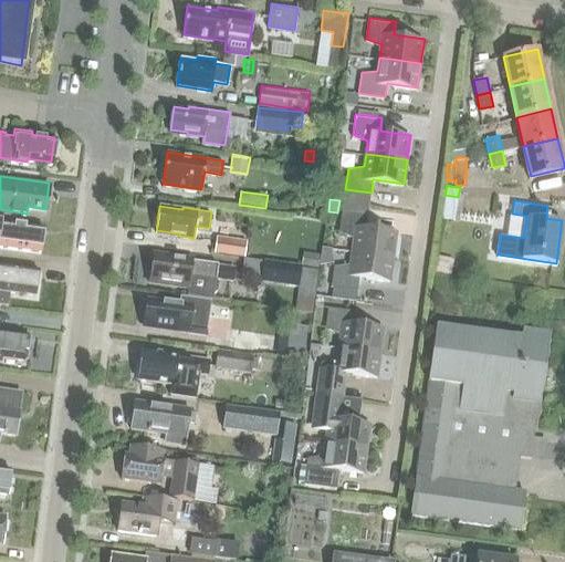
[(352,249),(363,251),(394,256),(397,230),(366,227),(368,214),(342,209),(339,230),(354,236),(352,249)]
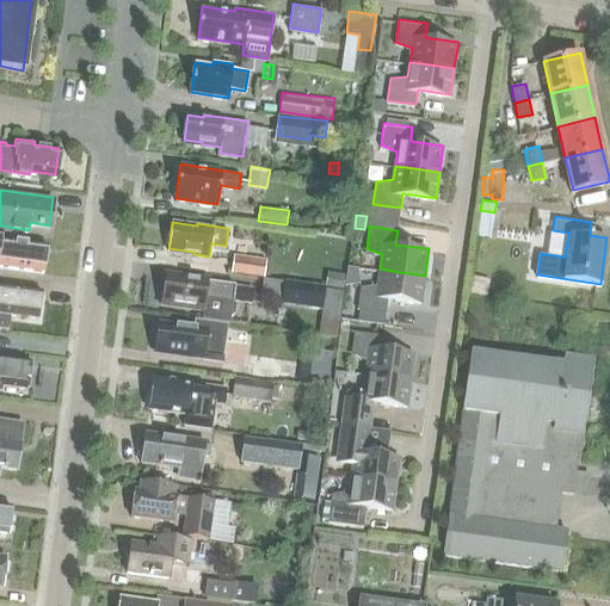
[(0,229),(0,264),(44,270),(48,243),(2,237),(2,230),(0,229)]
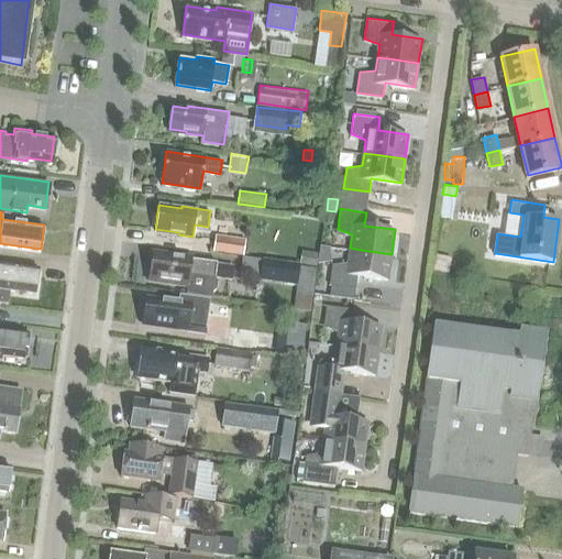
[(245,239),(223,237),(221,250),(244,253),(245,239)]
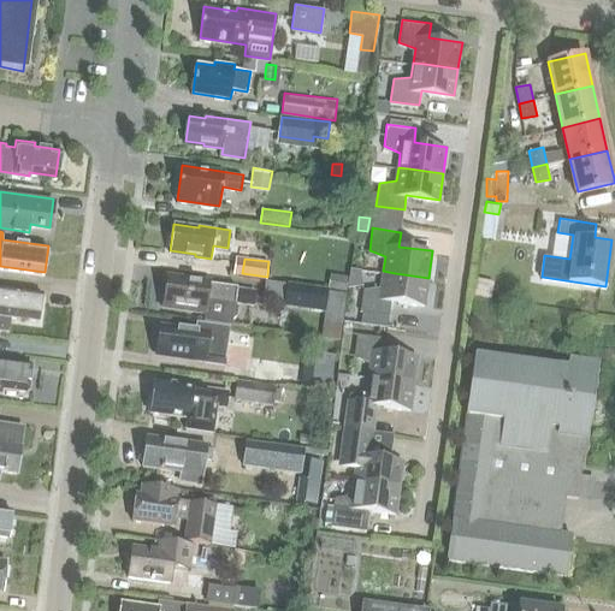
[(429,278),(395,273),(383,271),(382,285),(364,288),(361,309),(389,314),(391,300),(425,304),(429,278)]
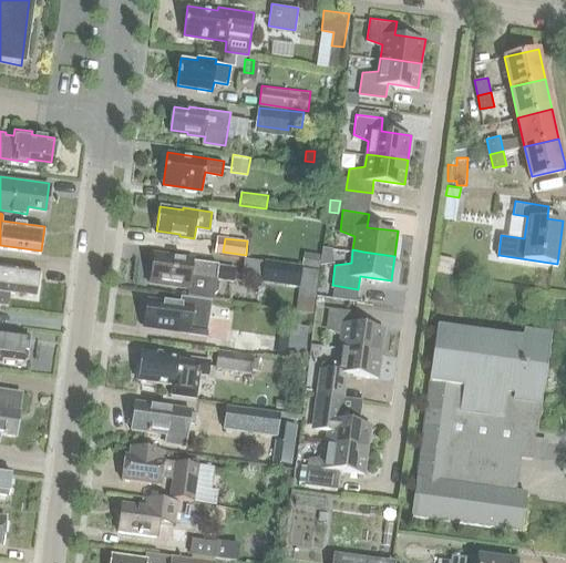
[(306,251),(304,264),(319,266),(321,253),(306,251)]
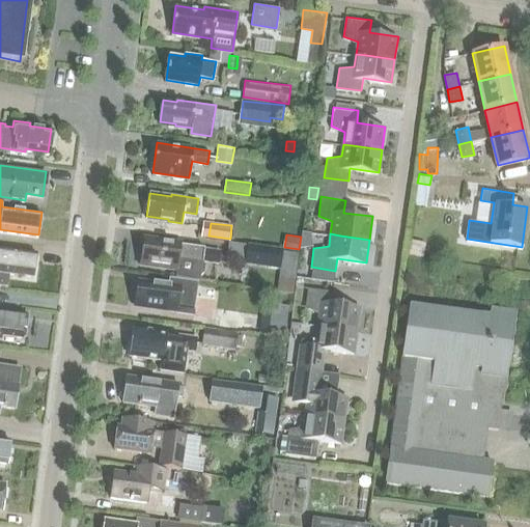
[(182,241),(143,236),(140,261),(176,268),(175,275),(200,279),(200,273),(203,271),(205,262),(202,259),(204,246),(182,243),(182,241)]
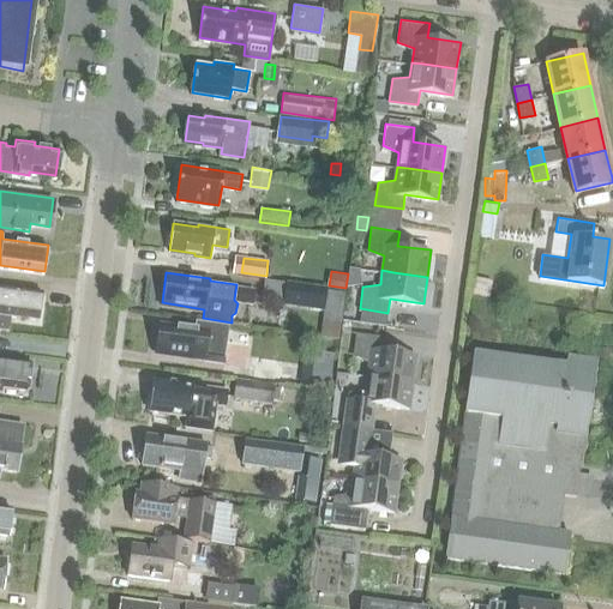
[(329,285),(287,279),(283,303),(325,309),(329,285)]
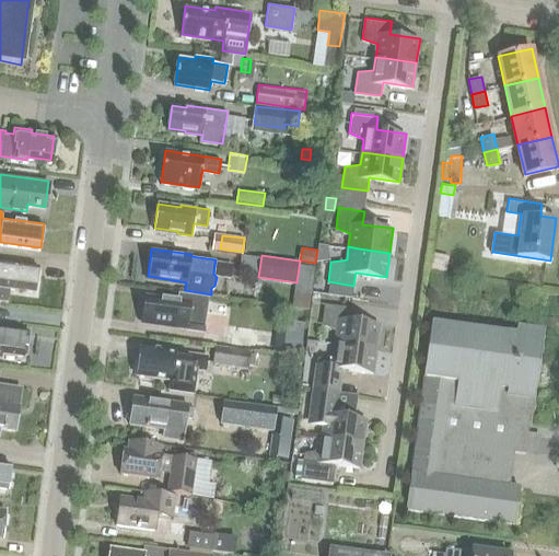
[(0,298),(4,299),(7,285),(34,289),(37,266),(0,259),(0,298)]
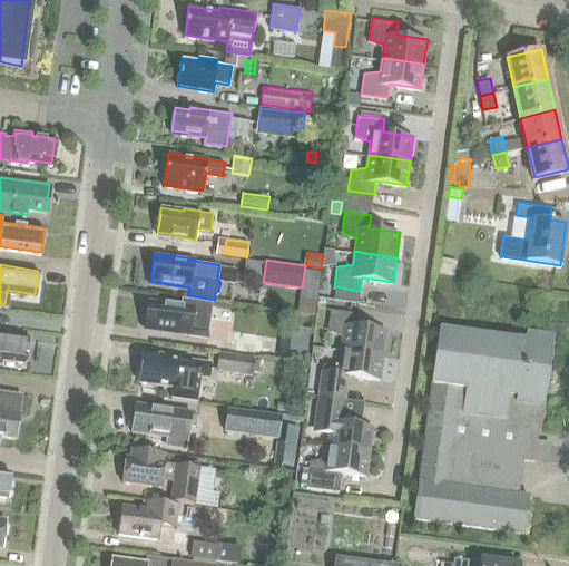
[(148,301),(145,324),(168,328),(167,329),(189,332),(189,333),(208,335),(213,301),(182,296),(180,304),(166,302),(165,304),(148,301)]
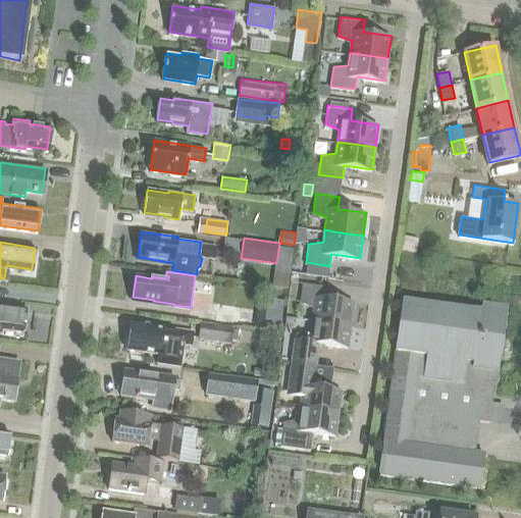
[(301,275),(291,274),(290,287),(299,289),(301,275)]
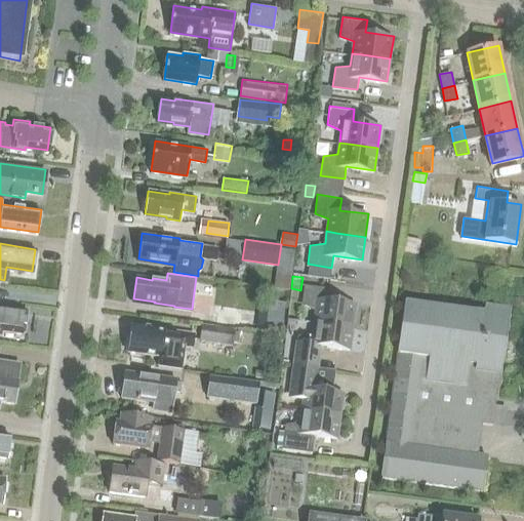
[(316,308),(314,320),(353,325),(356,303),(327,298),(329,286),(305,283),(301,302),(316,308)]
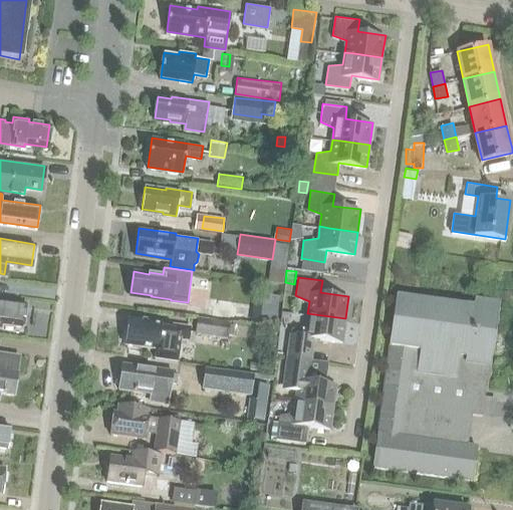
[(257,293),(254,321),(274,323),(277,296),(257,293)]
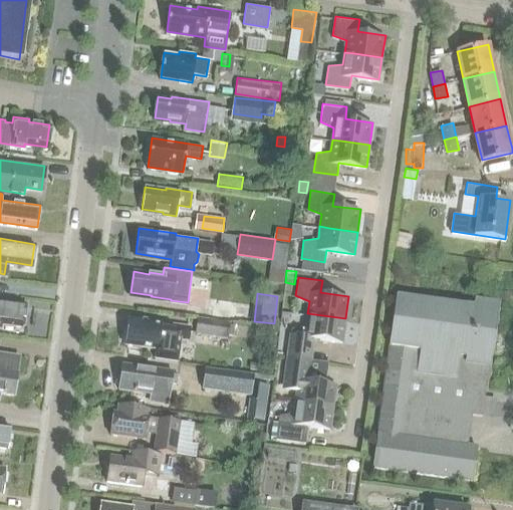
[(474,298),(473,303),(395,293),(371,465),(471,479),(476,445),(465,443),(470,412),(482,414),(485,393),(482,393),(486,363),(490,363),(498,301),(474,298)]
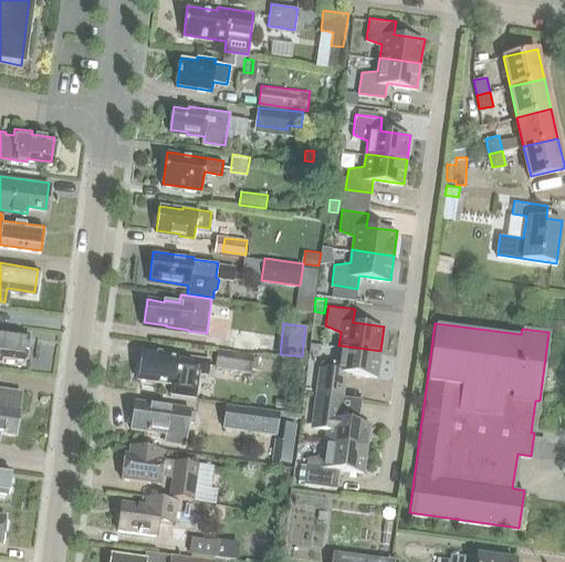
[(29,334),(0,330),(0,358),(1,360),(2,355),(25,358),(29,334)]
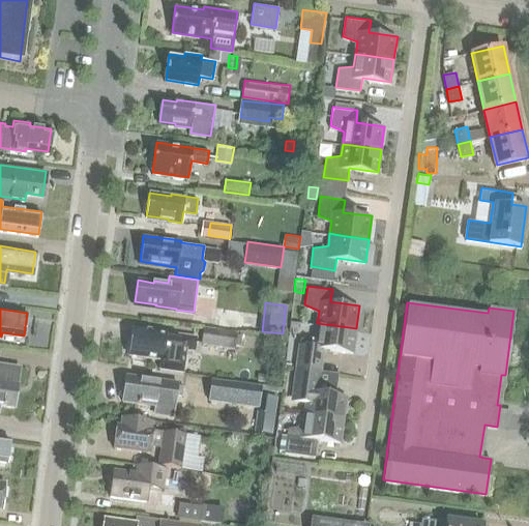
[(356,328),(317,323),(315,334),(300,337),(296,366),(321,370),(324,347),(353,351),(356,328)]
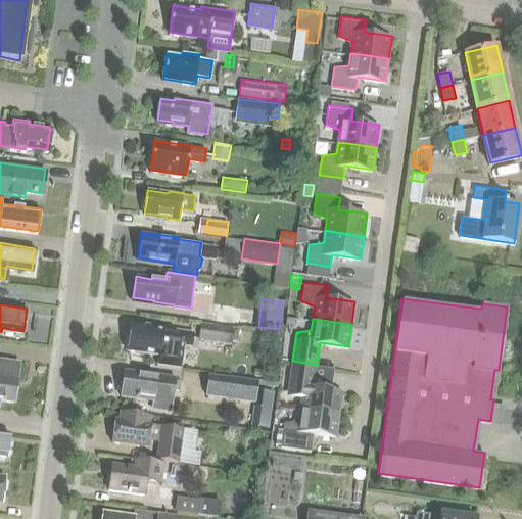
[(192,343),(194,331),(131,322),(128,348),(159,352),(158,364),(181,367),(184,342),(192,343)]
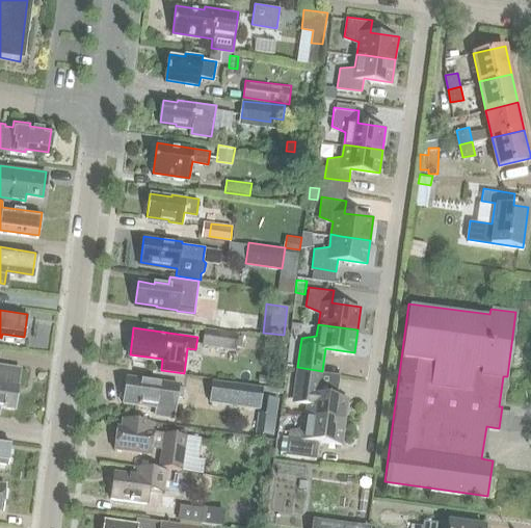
[(205,327),(203,344),(235,348),(237,332),(205,327)]
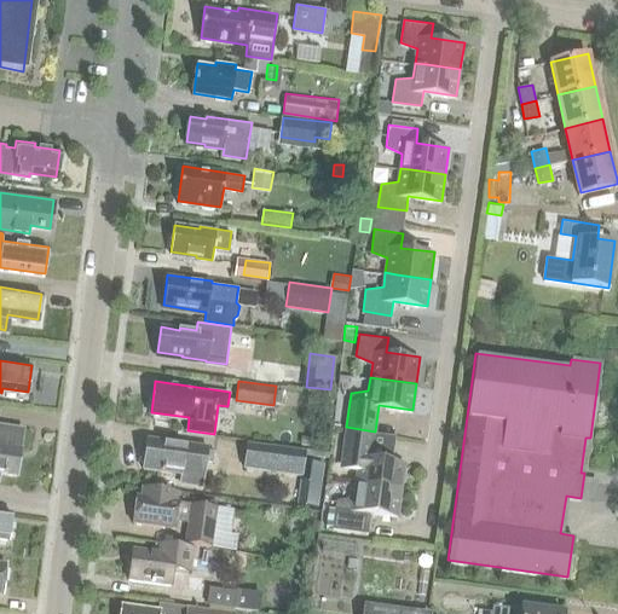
[(0,479),(1,471),(17,474),(22,447),(21,447),(24,428),(16,427),(0,423),(0,479)]
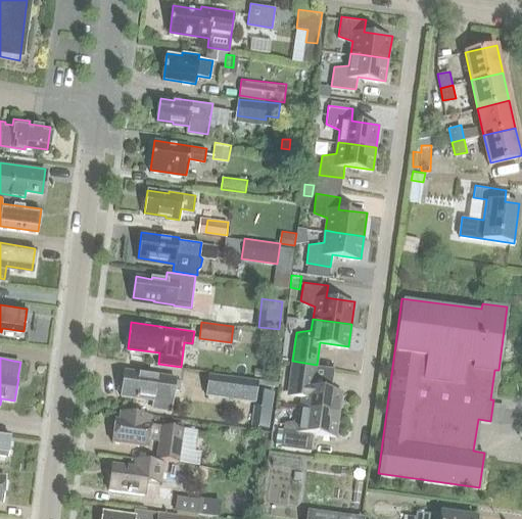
[(302,395),(300,408),(311,409),(338,413),(342,390),(314,386),(317,365),(292,361),(288,389),(302,395)]
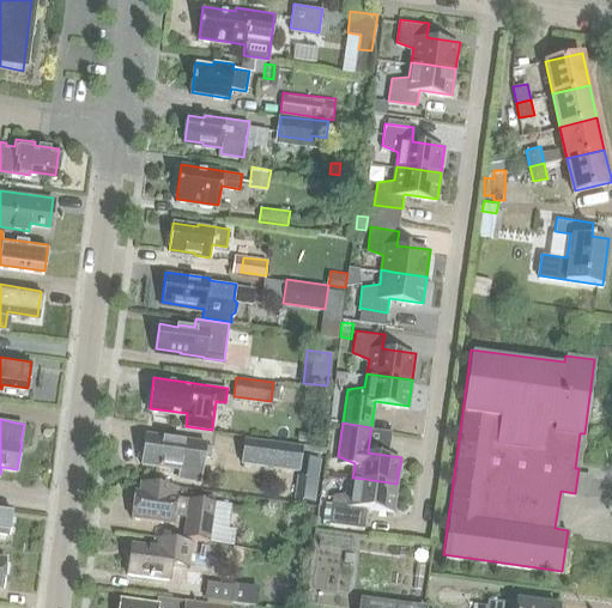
[(206,443),(206,441),(185,438),(185,437),(146,432),(143,462),(180,467),(180,469),(195,472),(198,454),(211,456),(213,444),(206,443)]
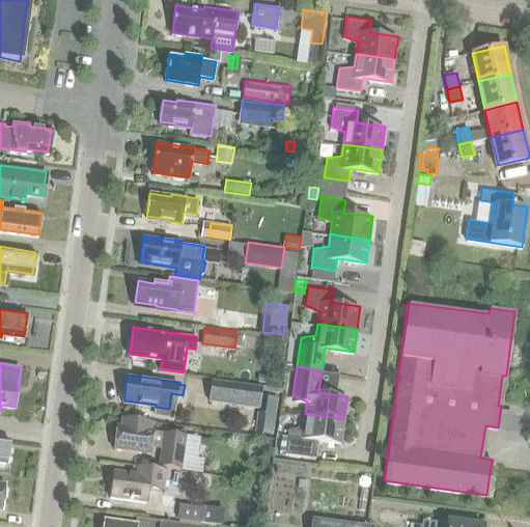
[(262,385),(213,379),(210,398),(259,405),(262,385)]
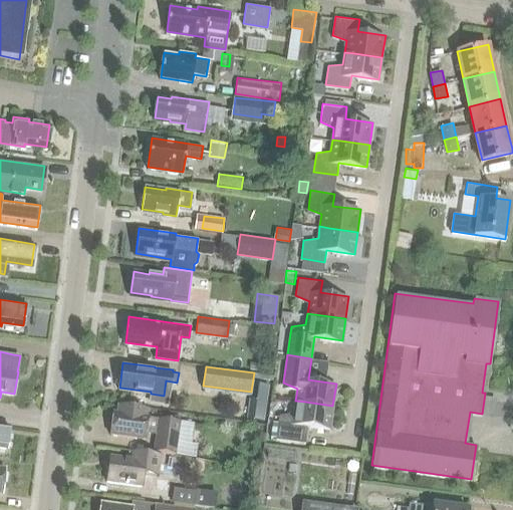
[(269,383),(259,381),(257,398),(249,397),(247,417),(264,419),(269,383)]
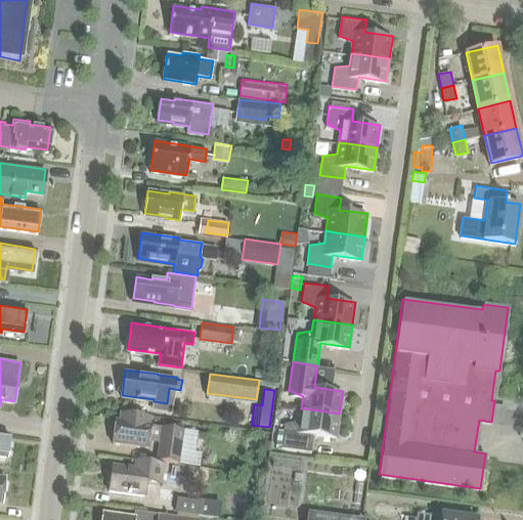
[(339,414),(311,409),(301,408),(299,420),(285,422),(284,428),(278,427),(275,442),(282,443),(281,445),(312,450),(314,433),(336,436),(339,414)]
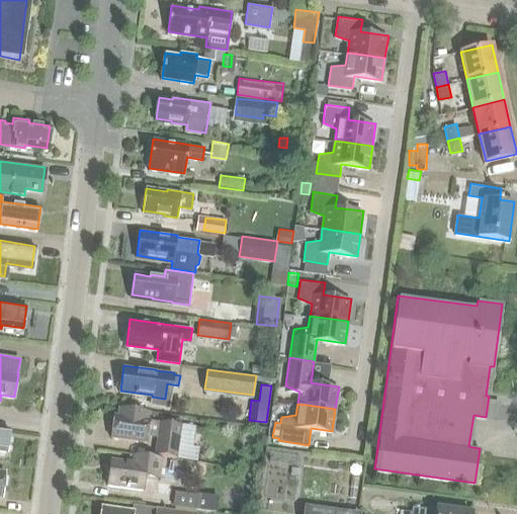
[(111,436),(146,441),(147,433),(158,435),(155,452),(177,455),(182,423),(147,417),(148,410),(118,405),(117,413),(115,413),(111,436)]
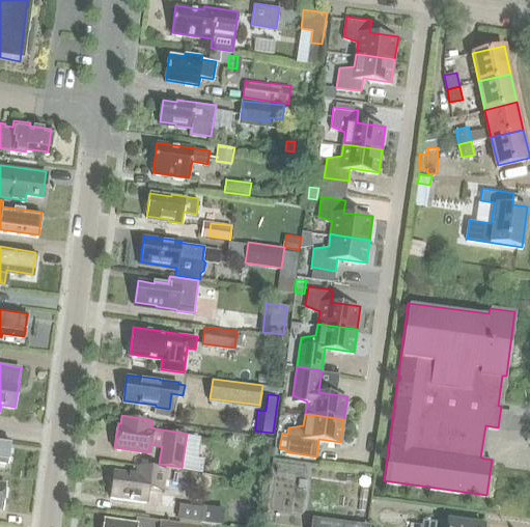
[(0,461),(7,462),(10,439),(0,437),(0,461)]
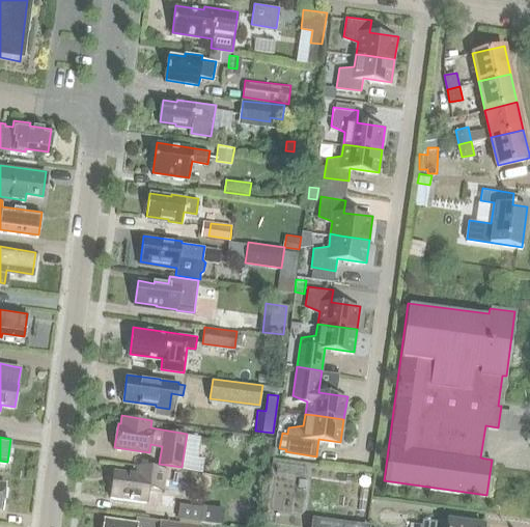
[(111,495),(146,500),(147,494),(162,495),(165,469),(139,465),(138,473),(114,470),(111,495)]
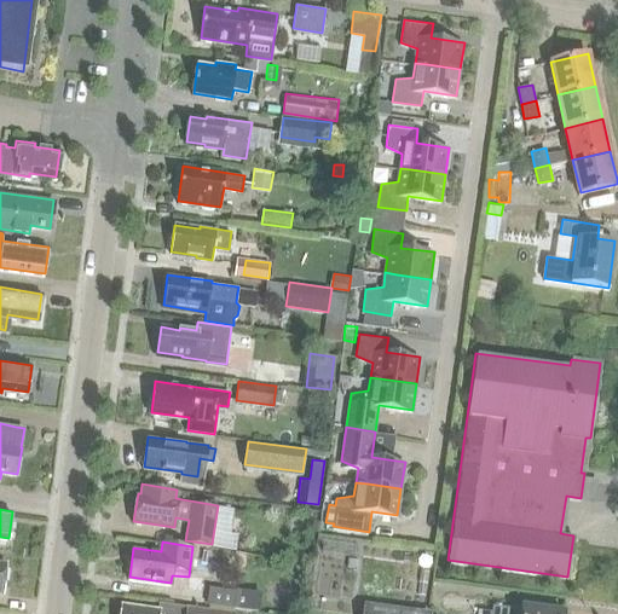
[(350,556),(348,566),(357,567),(358,557),(350,556)]
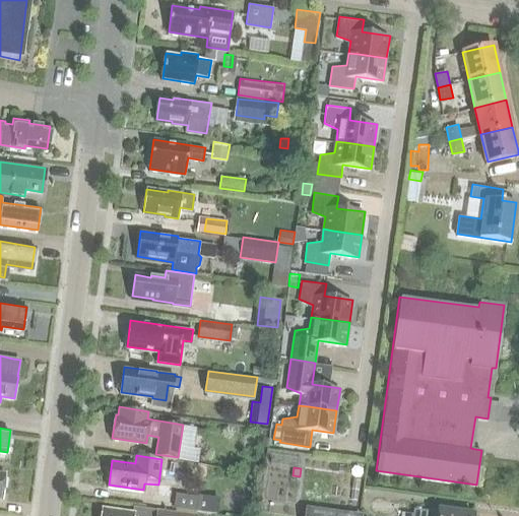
[(360,478),(353,477),(351,497),(358,498),(360,478)]
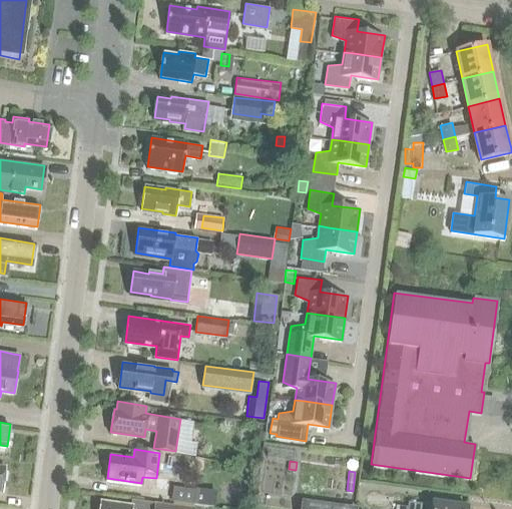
[(212,508),(214,494),(175,488),(173,502),(212,508)]
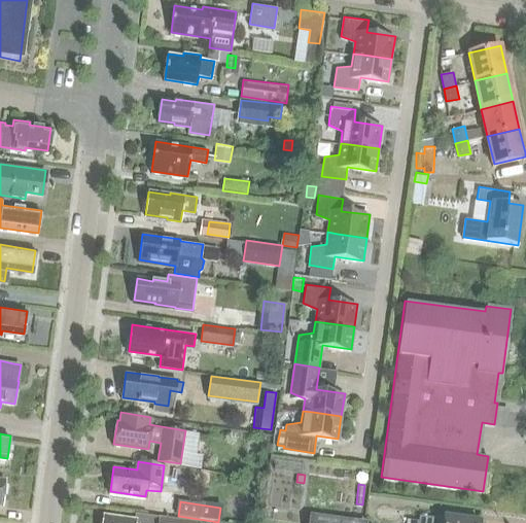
[(103,522),(198,522),(199,521),(136,513),(136,518),(104,514),(103,522)]
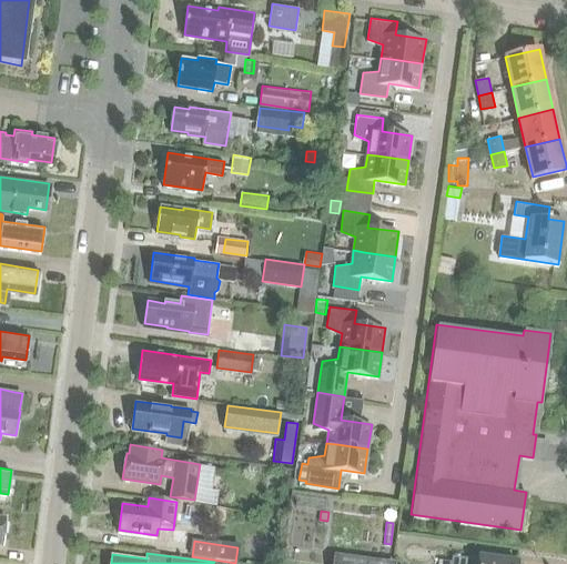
[(391,563),(392,560),(335,553),(333,563),(391,563)]
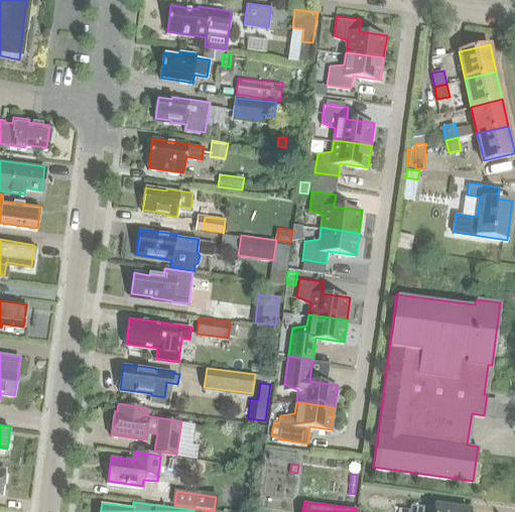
[(468,511),(469,509),(434,504),(434,506),(410,503),(408,511),(468,511)]
